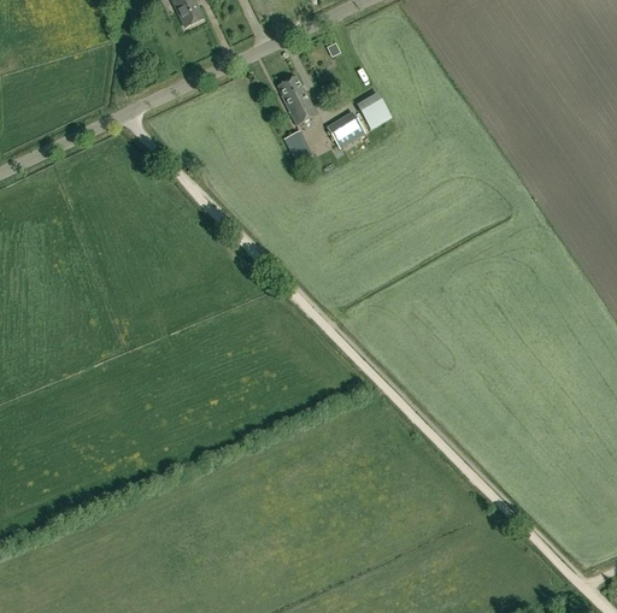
[(186,25),(204,17),(195,0),(174,0),(186,25)]
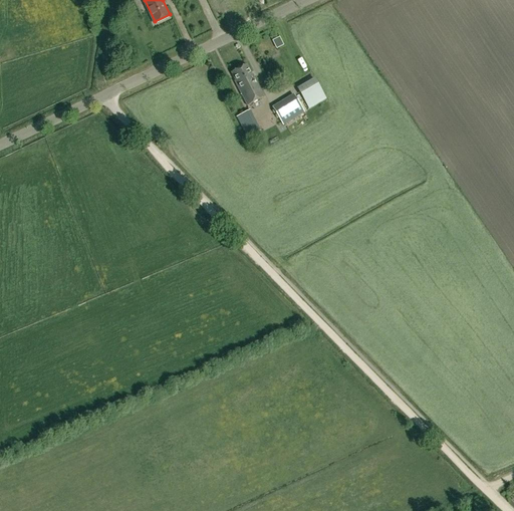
[(272,33),(277,42),(284,39),(279,30),(272,33)]
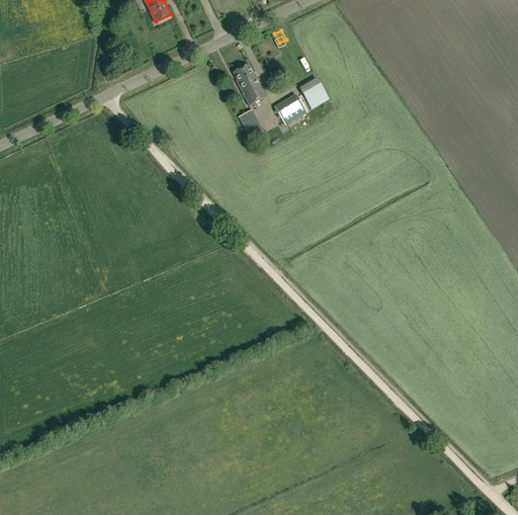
[(253,73),(248,63),(233,70),(238,81),(249,104),(266,95),(254,72),(253,73)]
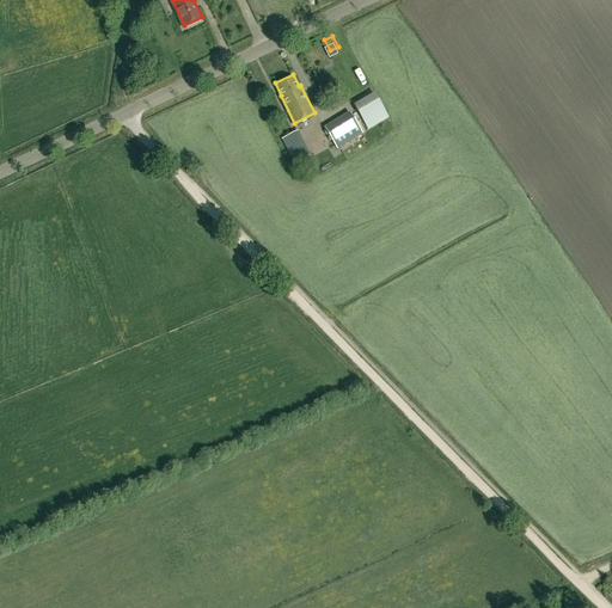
[(367,127),(389,115),(374,90),(353,102),(367,127)]
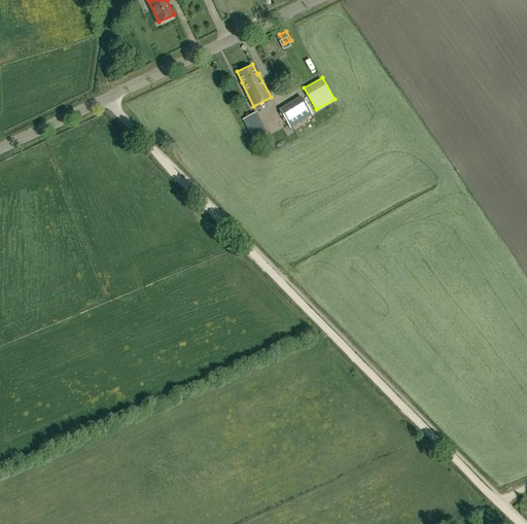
[(289,126),(312,112),(302,94),(279,108),(289,126)]
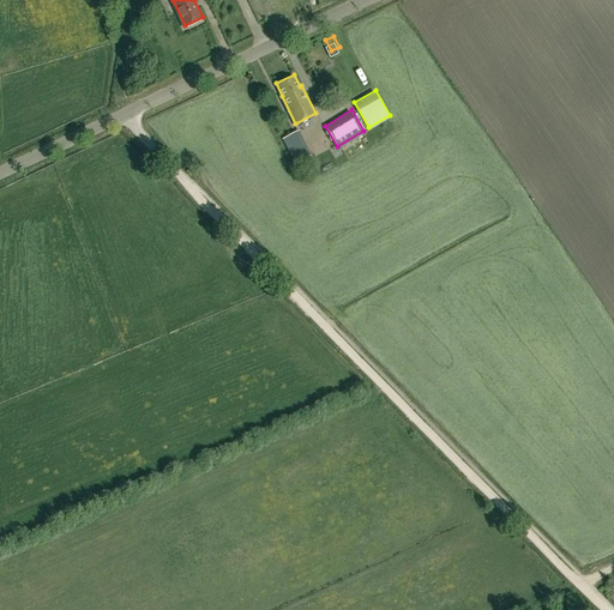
[(295,162),(312,152),(299,127),(282,137),(295,162)]
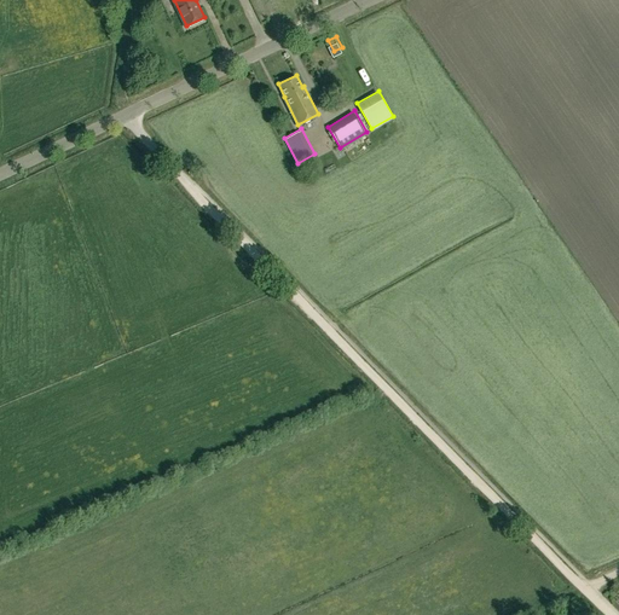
All buildings are outlined.
